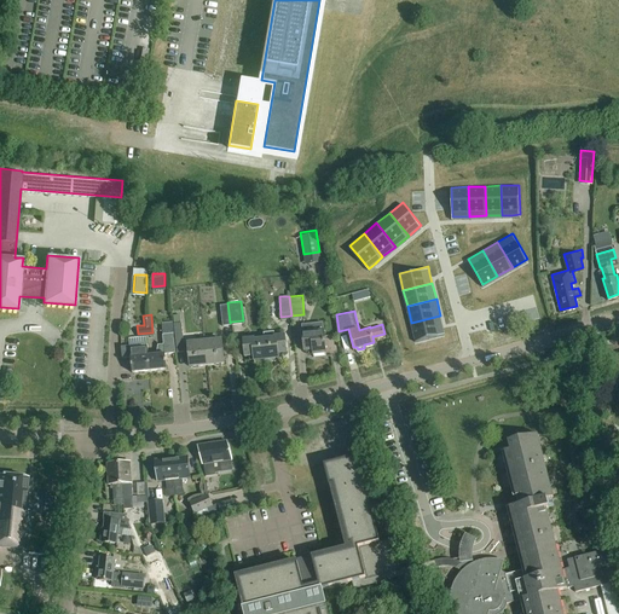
[(414,331),(416,339),(445,331),(443,325),(440,316),(411,323),(414,331)]
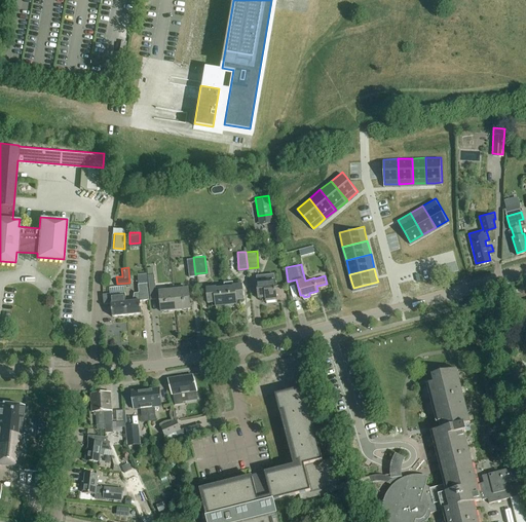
[(138,271),(139,282),(148,281),(147,270),(138,271)]
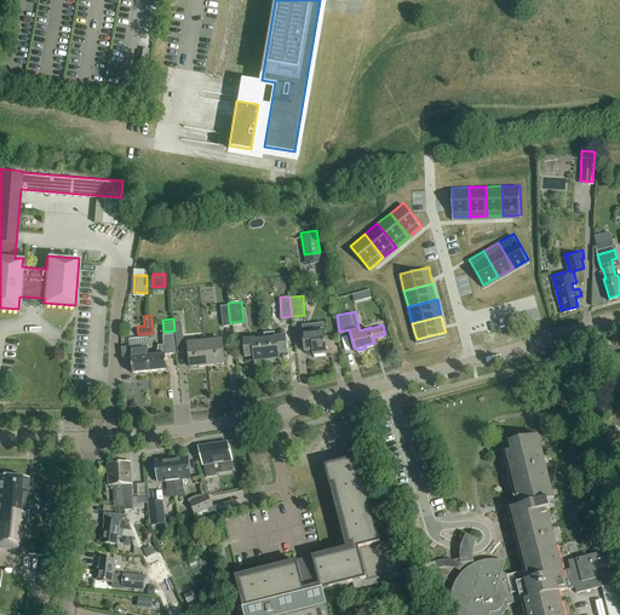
[(306,326),(302,326),(304,349),(313,348),(313,352),(326,350),(323,328),(322,320),(311,321),(311,325),(306,326)]
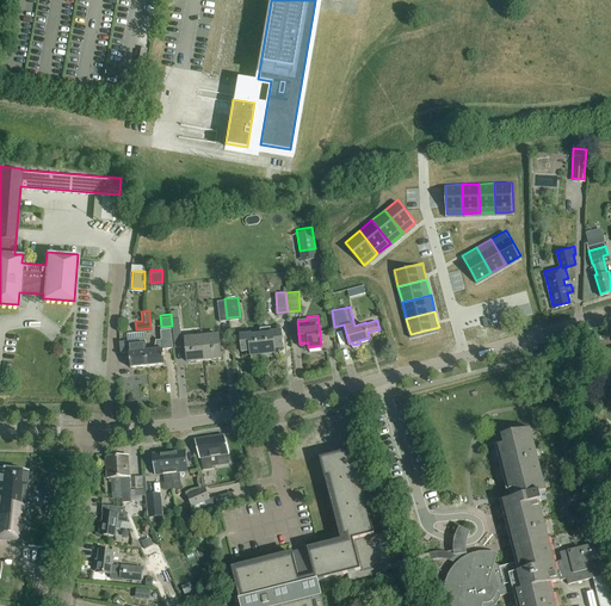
[(202,334),(185,335),(181,336),(179,316),(172,317),(174,345),(186,344),(187,359),(204,358),(202,334)]
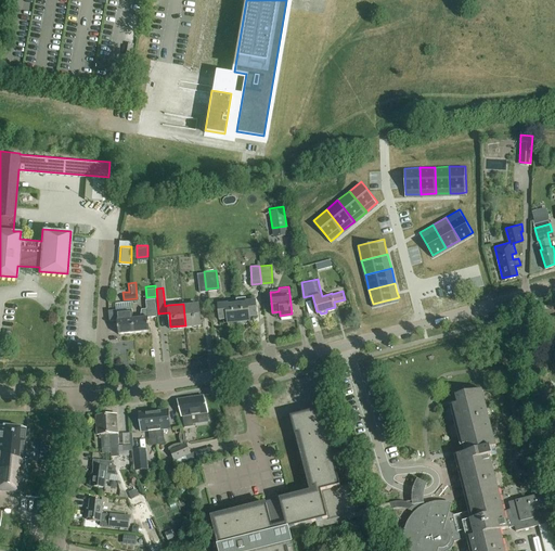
[(133,330),(150,328),(147,315),(156,314),(154,296),(145,297),(146,306),(141,307),(140,316),(132,316),(133,330)]
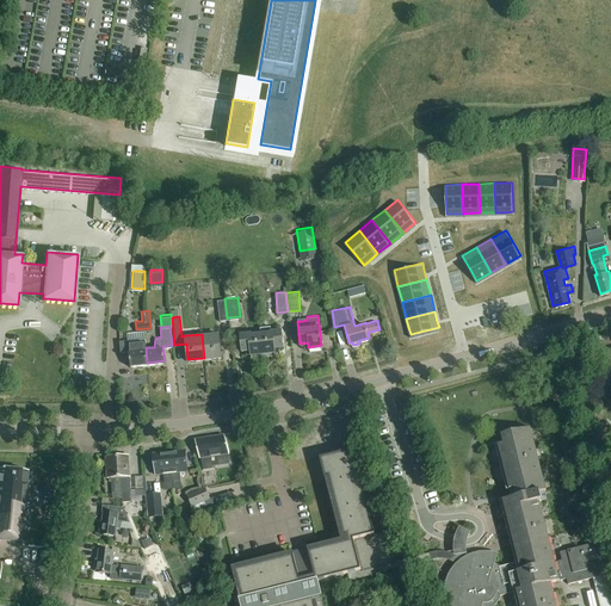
[(250,352),(261,350),(259,327),(250,328),(251,331),(240,332),(241,350),(250,348),(250,352)]
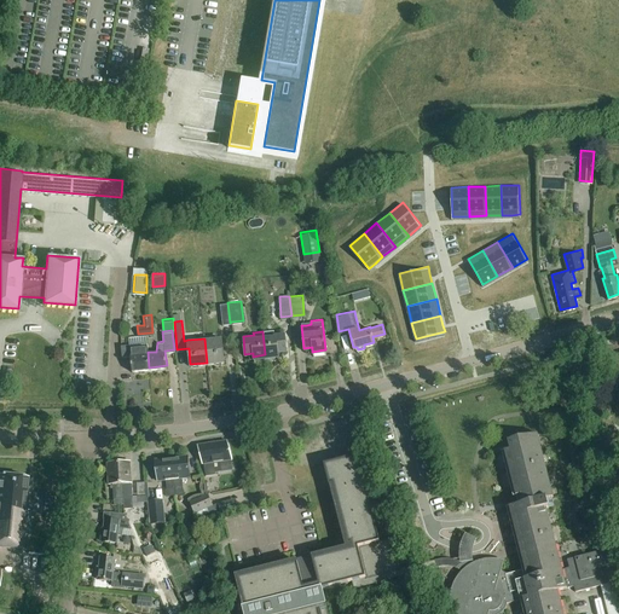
[(273,334),(264,335),(264,331),(262,331),(265,354),(277,353),(277,351),(287,349),(284,331),(273,332),(273,334)]
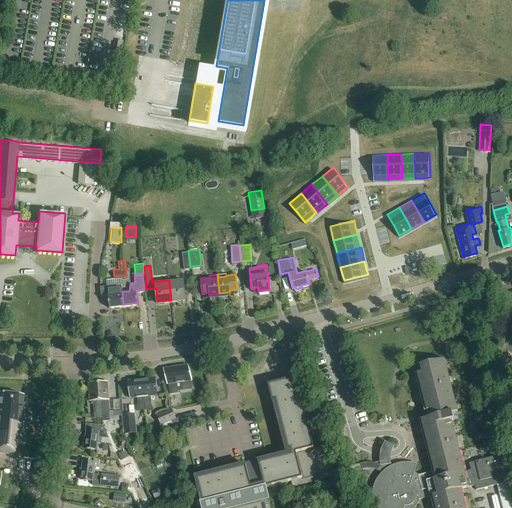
[(183,278),(169,280),(171,300),(185,298),(183,278)]
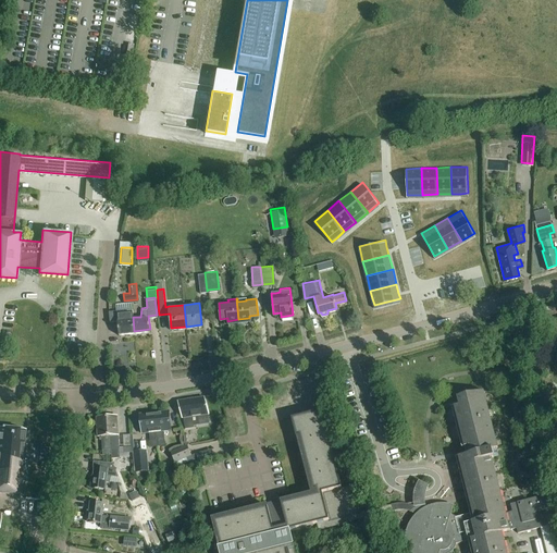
[(131,308),(116,309),(110,310),(111,319),(118,318),(119,332),(134,331),(133,317),(132,317),(131,308)]
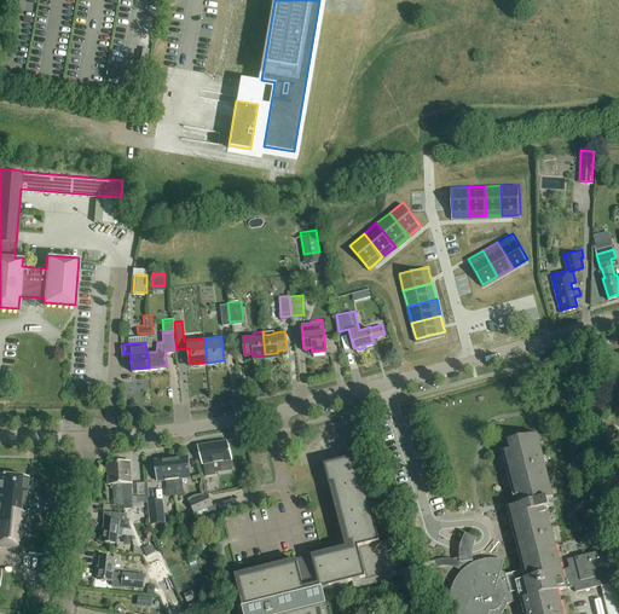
[(461,560),(455,557),(449,556),(441,556),(435,559),(412,563),(415,569),(437,563),(443,562),(444,562),(447,562),(453,563),(456,565),(455,565),(464,571),(458,578),(455,588),(453,597),(455,607),(456,613),(563,613),(560,595),(557,588),(565,585),(574,583),(576,589),(611,580),(613,579),(605,546),(567,557),(568,565),(561,566),(556,548),(543,496),(553,493),(537,433),(536,430),(508,438),(509,441),(510,447),(502,450),(516,502),(507,505),(518,551),(522,567),(508,571),(501,568),(501,567),(503,559),(502,557),(502,560),(492,559),(481,560),(478,562),(473,563),(472,559),(470,554),(461,560)]
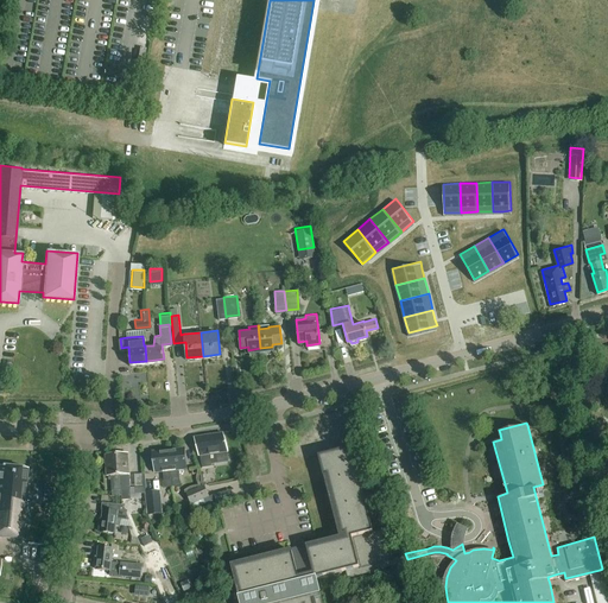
[(194,435),(198,452),(200,452),(202,464),(211,463),(209,451),(228,449),(223,430),(194,435)]
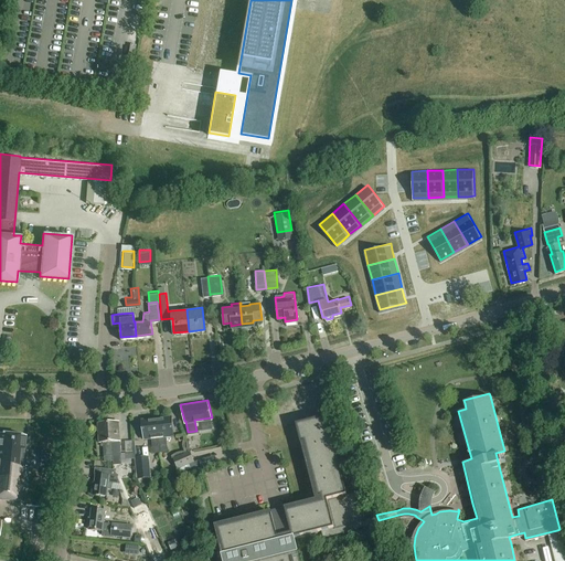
[(167,448),(166,441),(166,435),(173,434),(171,414),(157,416),(160,450),(167,448)]
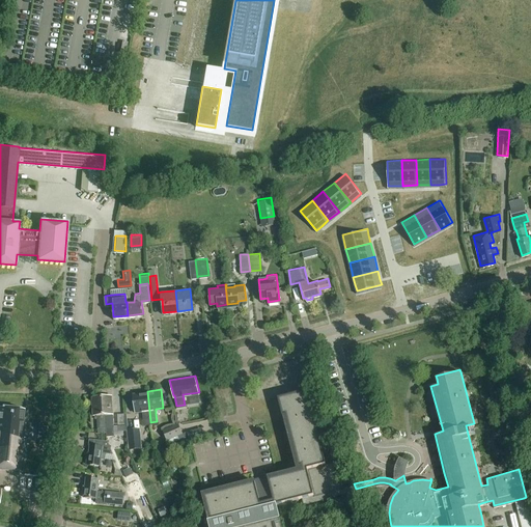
[(304,501),(356,489),(354,483),(342,487),(335,459),(325,462),(306,389),(277,396),(282,415),(284,415),(298,469),(267,476),(268,479),(255,483),(254,479),(202,493),(207,515),(207,516),(210,526),(281,526),(276,502),(302,496),(304,501)]
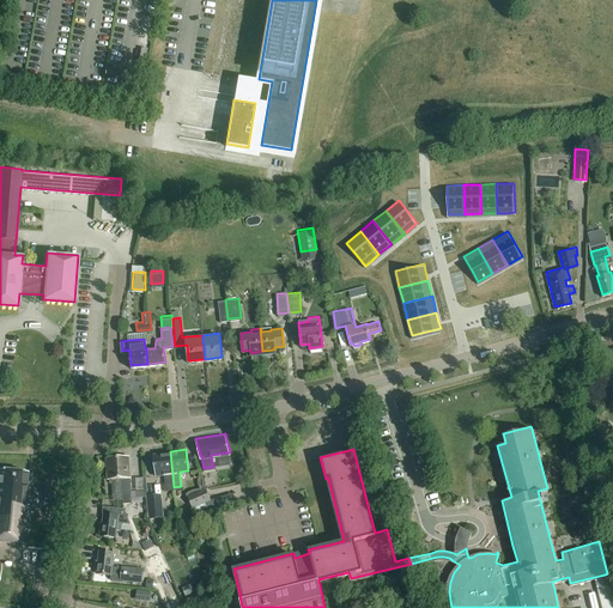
[(167,487),(174,487),(170,451),(153,453),(156,474),(165,473),(167,487)]
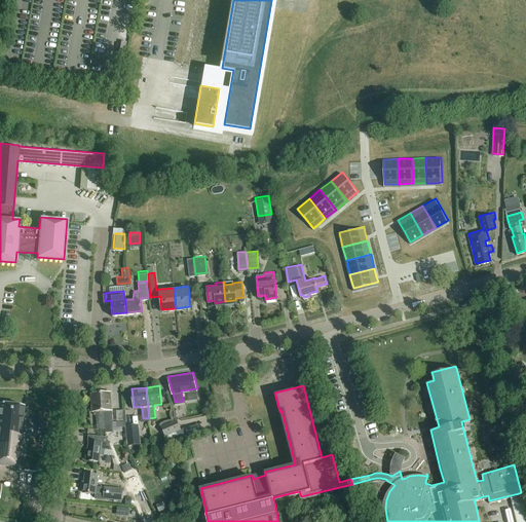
[(101,399),(101,390),(90,392),(91,409),(96,409),(97,426),(105,425),(104,408),(102,409),(102,406),(103,406),(103,403),(101,403),(100,399),(101,399)]
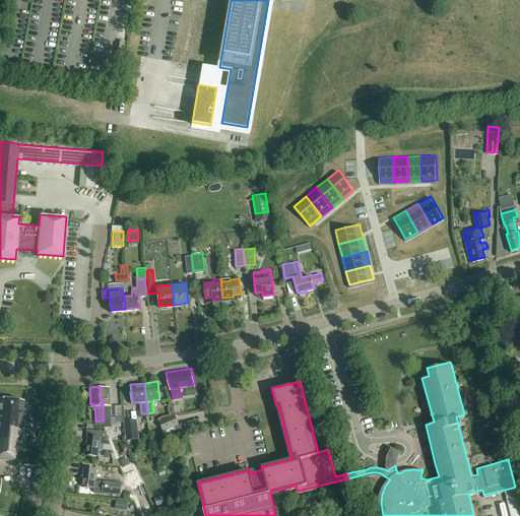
[(109,386),(100,386),(100,394),(99,394),(100,398),(102,398),(102,401),(101,401),(101,404),(103,403),(104,421),(104,425),(112,425),(109,386)]
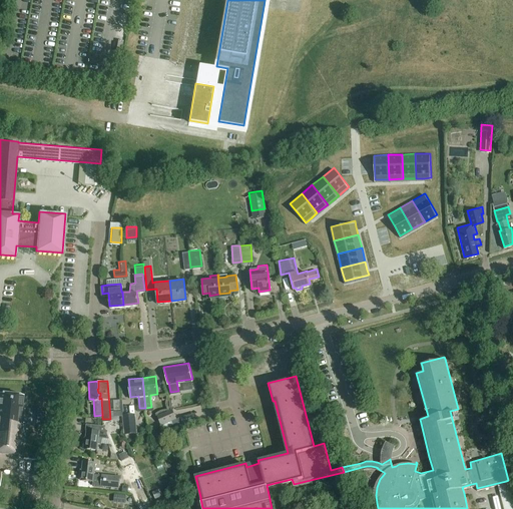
[(208,387),(201,388),(202,396),(209,395),(208,387)]
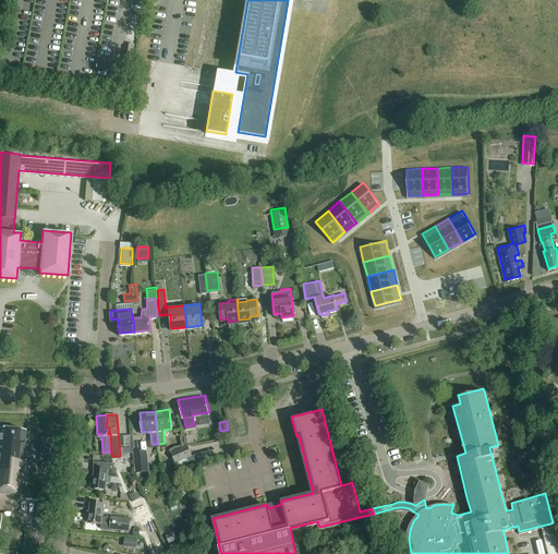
[(0,491),(5,492),(23,493),(26,457),(24,457),(26,444),(24,442),(25,428),(12,426),(0,424),(0,491)]
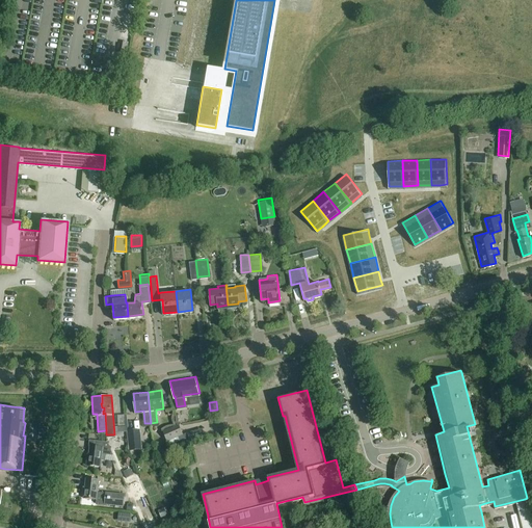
[(182,432),(179,423),(164,429),(169,442),(180,439),(178,434),(182,432)]
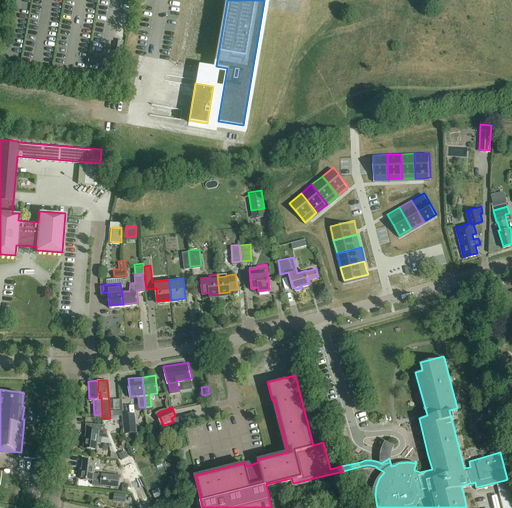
[(134,411),(126,411),(122,412),(124,431),(136,430),(134,411)]
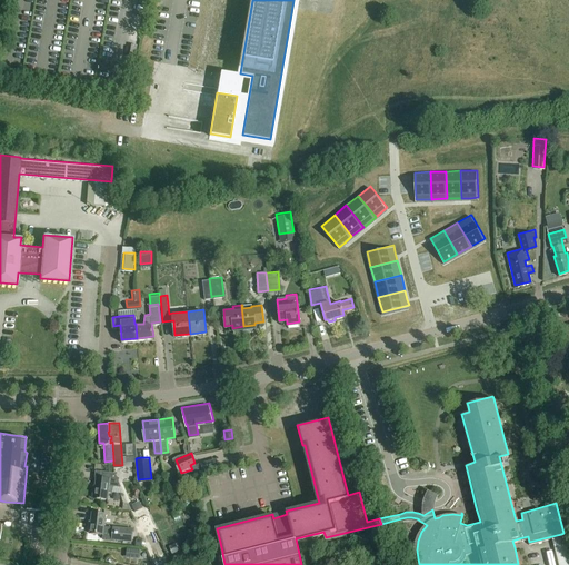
[(107,497),(109,483),(120,485),(115,471),(101,469),(100,475),(96,475),(93,495),(107,497)]
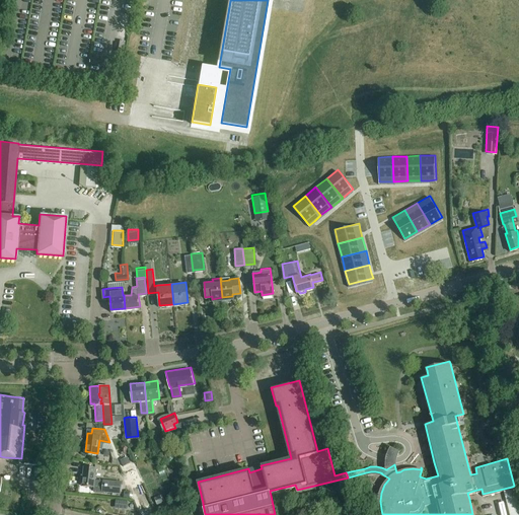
[(496,446),(487,448),(488,454),(498,452),(496,446)]
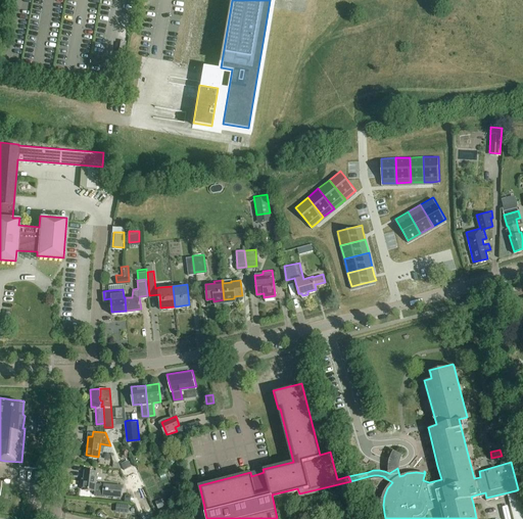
[(41,466),(41,457),(26,456),(25,465),(41,466)]
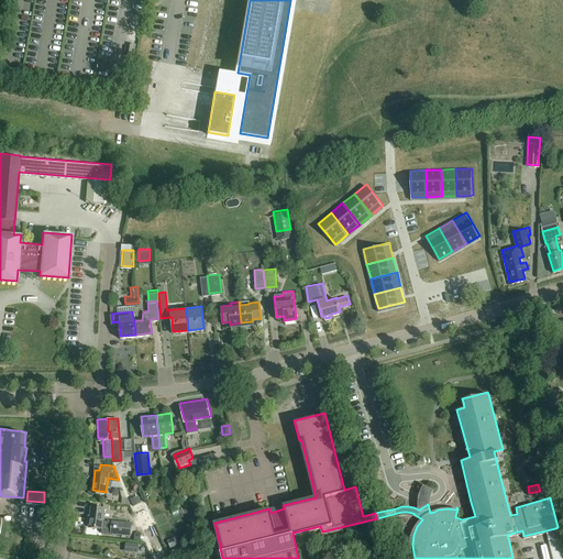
[(111,530),(112,519),(102,518),(105,506),(90,504),(88,525),(101,526),(101,529),(111,530)]
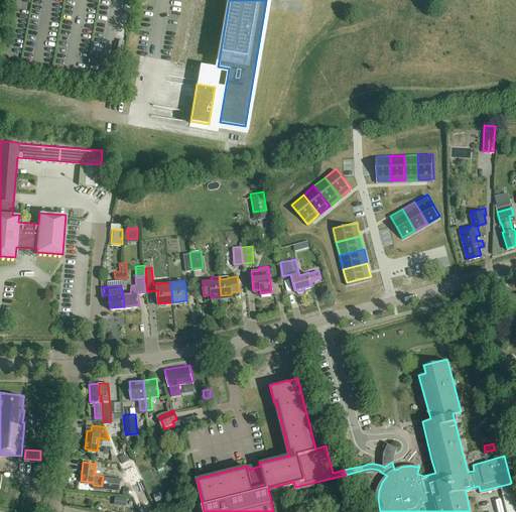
[(119,489),(120,478),(103,476),(102,486),(119,489)]
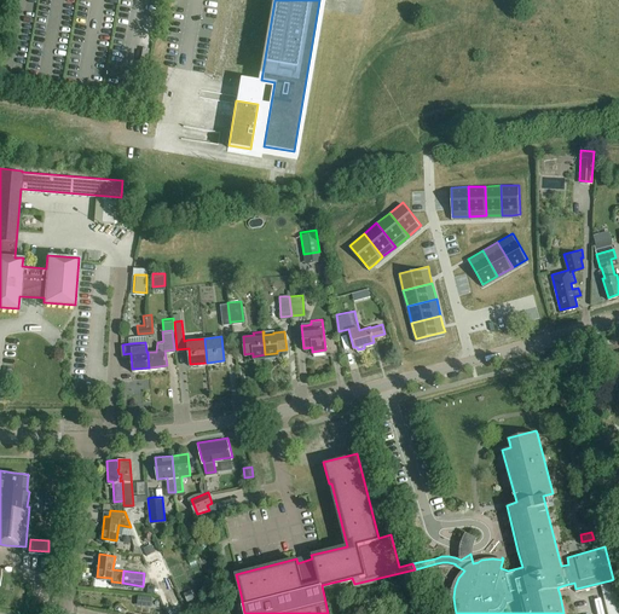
[(618,613),(618,603),(613,579),(601,583),(608,613),(618,613)]
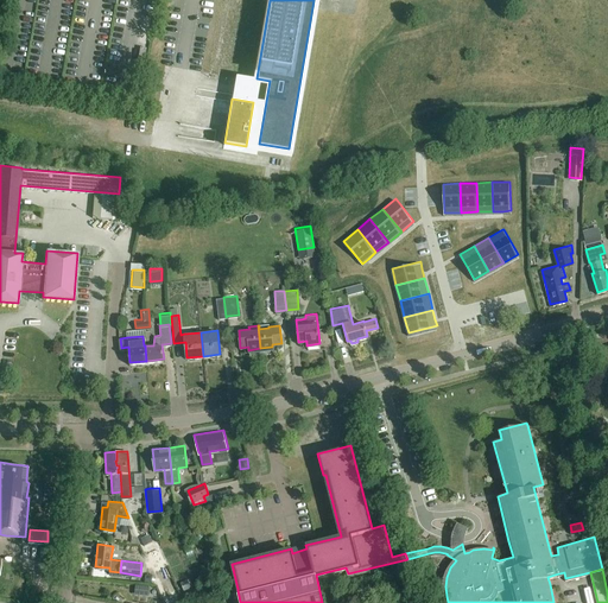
[(188,577),(181,579),(185,589),(191,585),(188,577)]
